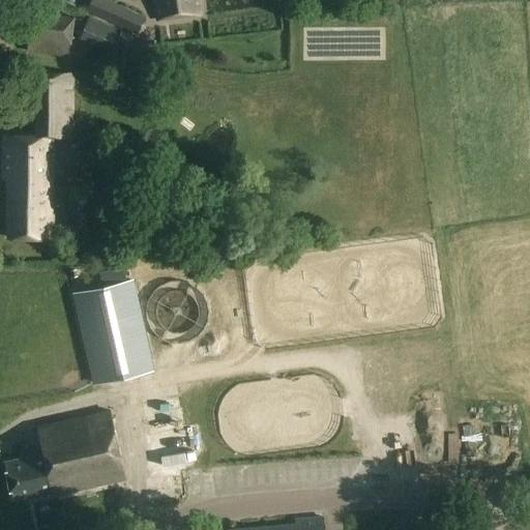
[(104,0),(92,0),(87,13),(139,35),(146,18),(104,0)]
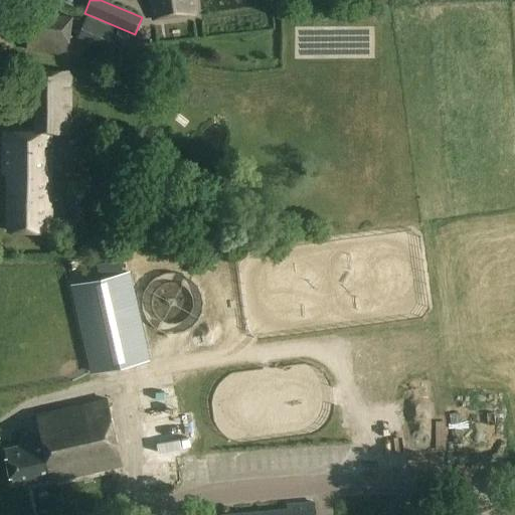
[(151,0),(155,19),(193,14),(191,0),(151,0)]
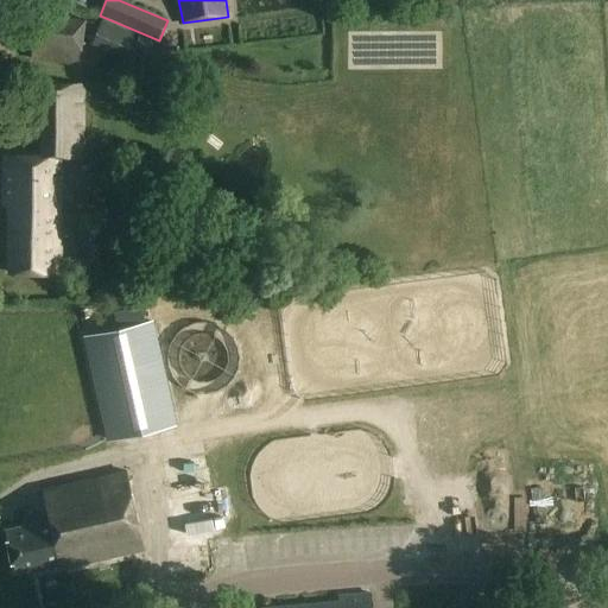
[(84,19),(39,13),(32,59),(78,65),(84,19)]
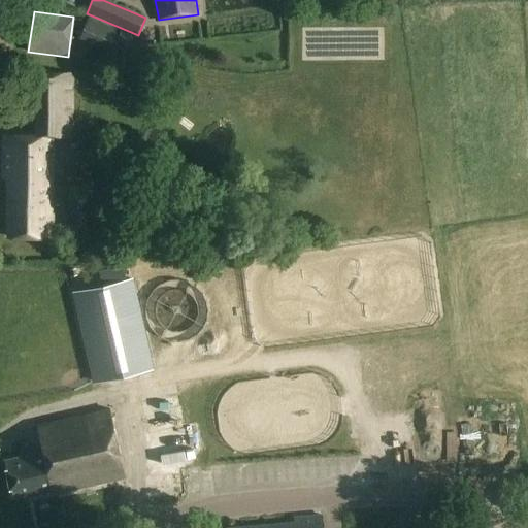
[(118,30),(88,19),(79,39),(109,51),(118,30)]
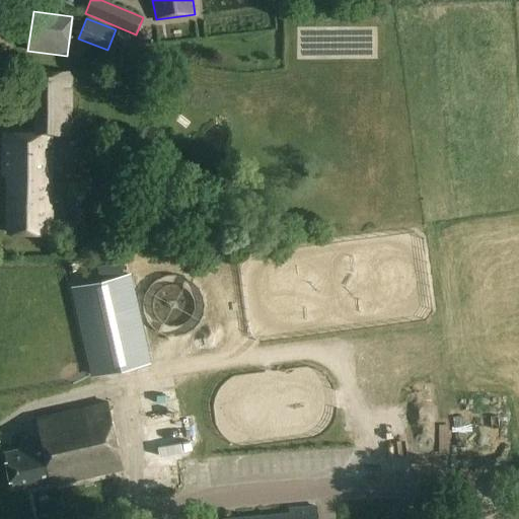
[(70,72),(36,72),(36,134),(5,134),(5,174),(12,174),(12,230),(50,231),(51,133),(70,133),(70,72)]
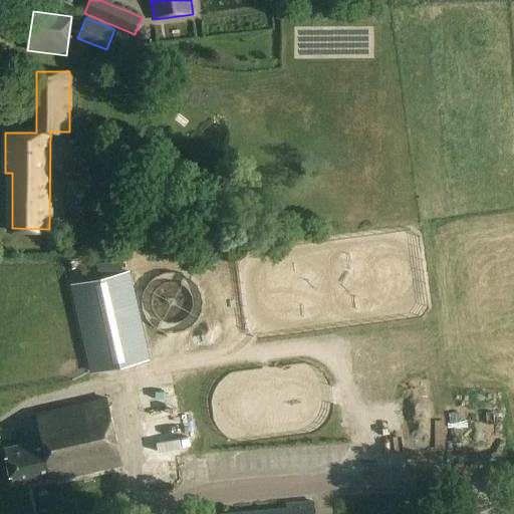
[(86,219),(86,184),(68,184),(68,219),(86,219)]
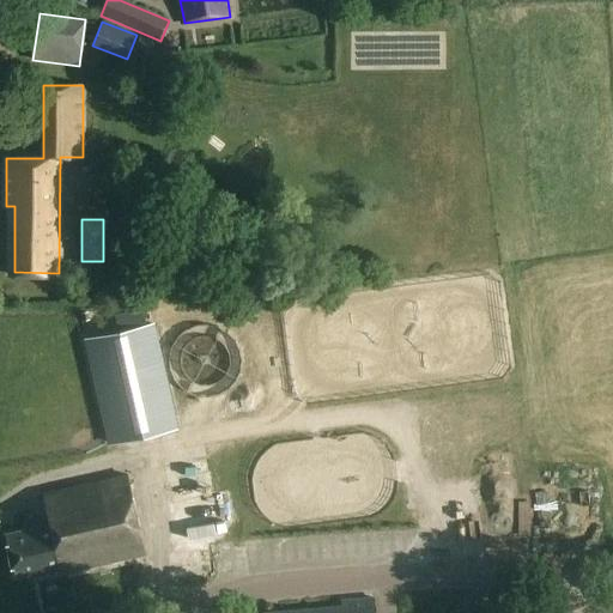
[(178,429),(156,325),(85,340),(108,444),(178,429)]
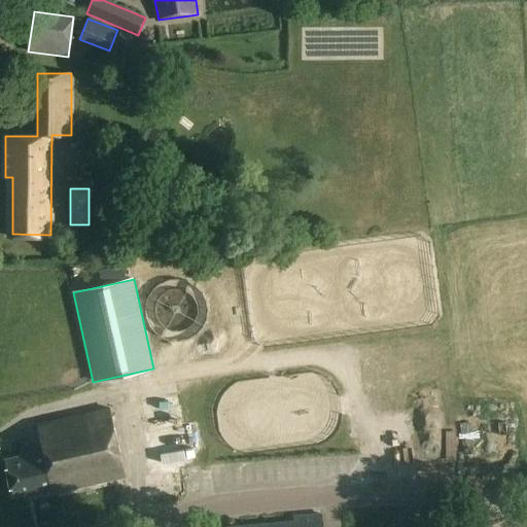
[(145,402),(152,434),(181,428),(175,396),(145,402)]
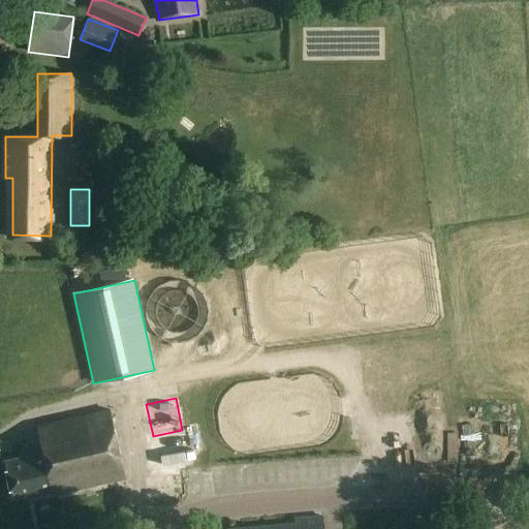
[(125,477),(110,410),(37,427),(43,454),(5,462),(13,498),(34,493),(35,495),(53,491),(53,494),(125,477)]
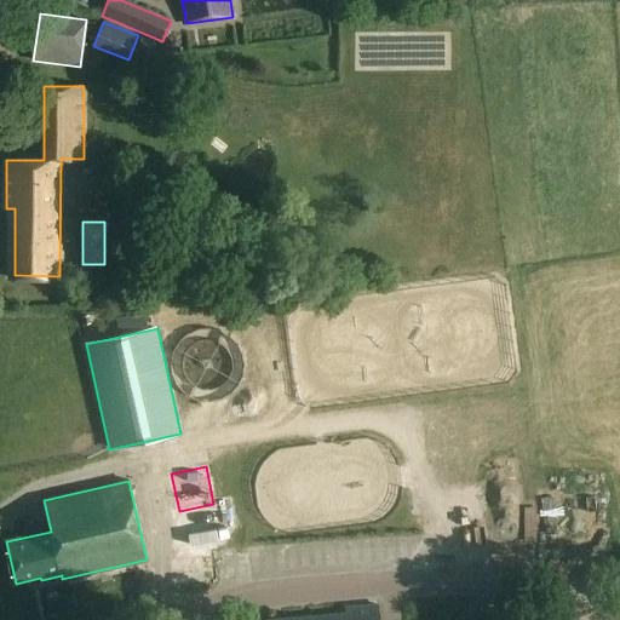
[(557,619),(557,604),(538,604),(538,619),(557,619)]
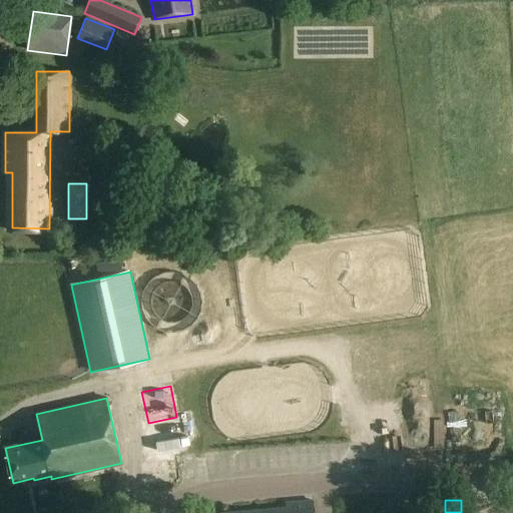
[(314,512),(313,501),(287,503),(287,509),(243,512),(314,512)]
